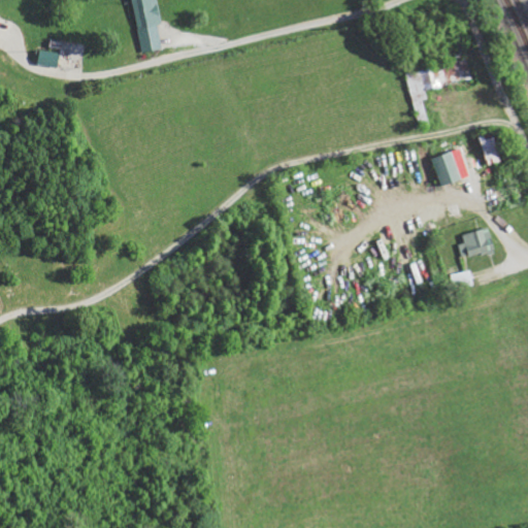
[(134,0),(143,53),(166,48),(158,0),(134,0)]
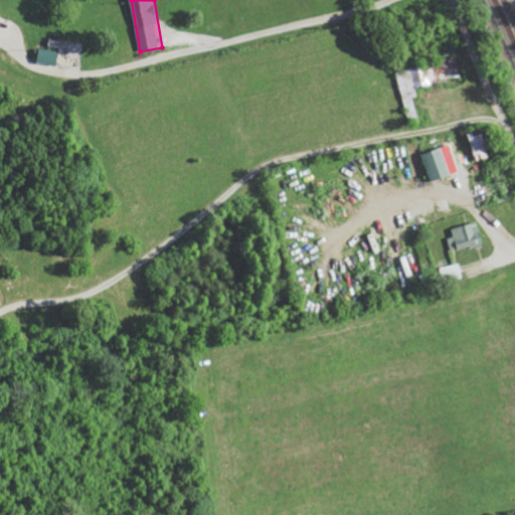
[(58,65),(60,52),(41,49),(39,62),(58,65)]
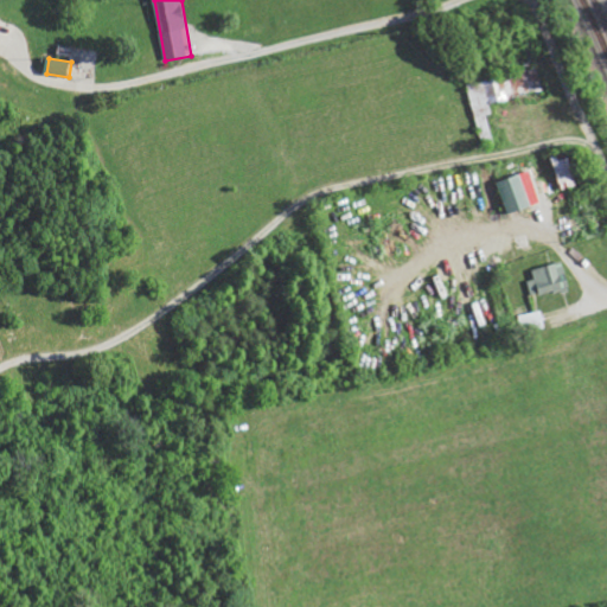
[(543,93),(538,70),(468,83),(479,138),(491,135),(487,115),(493,114),(491,102),(543,93)]
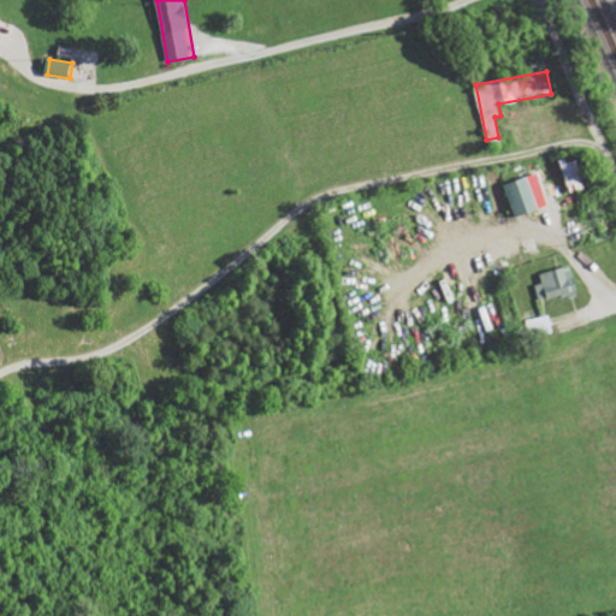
[(505,184),(516,218),(540,209),(529,177),(505,184)]
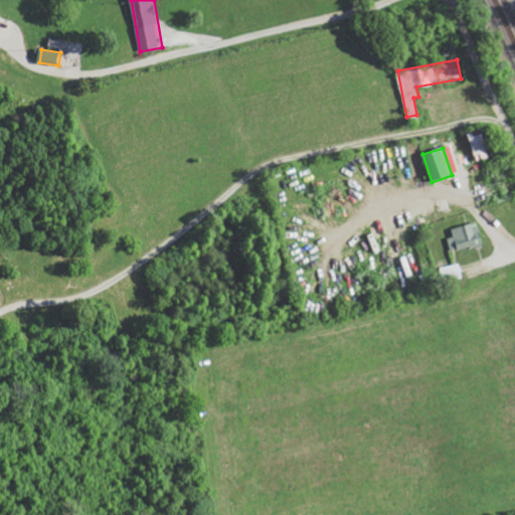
[(453,237),(447,238),(450,251),(484,244),(479,222),(452,228),(453,237)]
